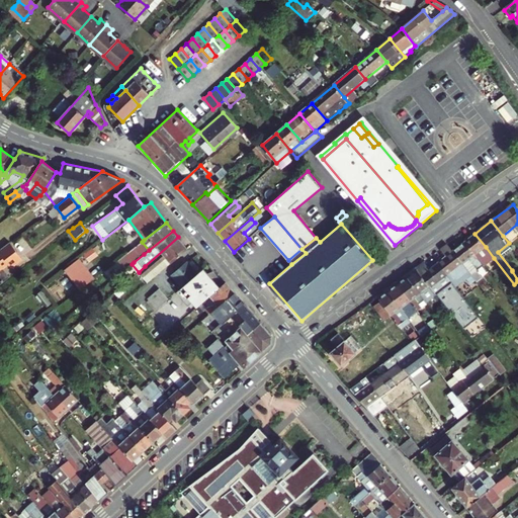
[(464,242),(485,266),(494,258),(486,247),(475,234),(464,242)]
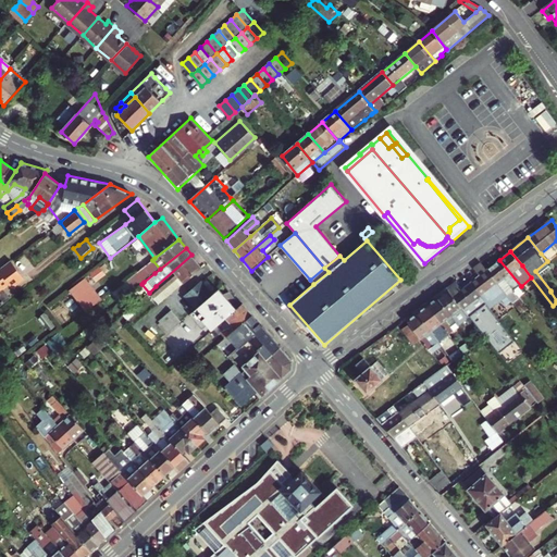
[(201,268),(192,255),(156,286),(149,293),(153,298),(162,292),(178,277),(183,283),(201,268)]
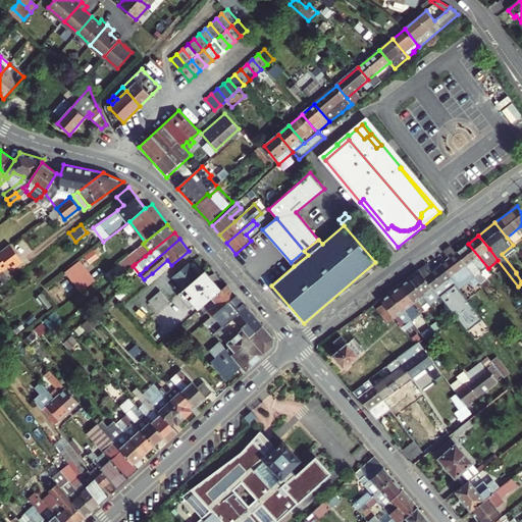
[(22,260),(9,243),(0,250),(0,285),(5,282),(9,278),(2,268),(7,264),(11,269),(22,260)]
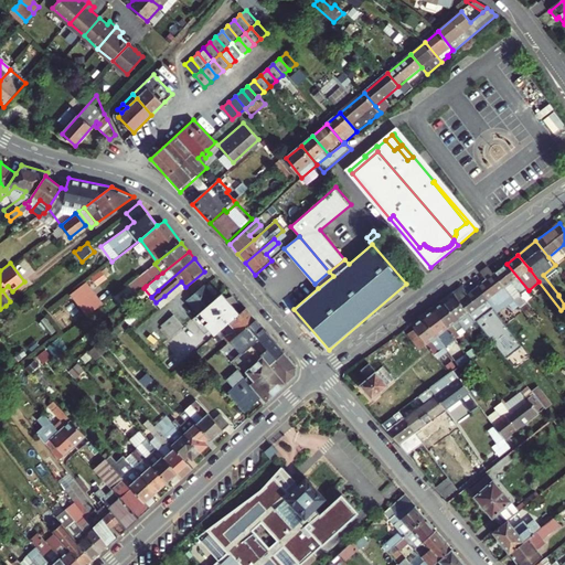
[(155,264),(150,267),(155,273),(157,277),(162,273),(155,264)]
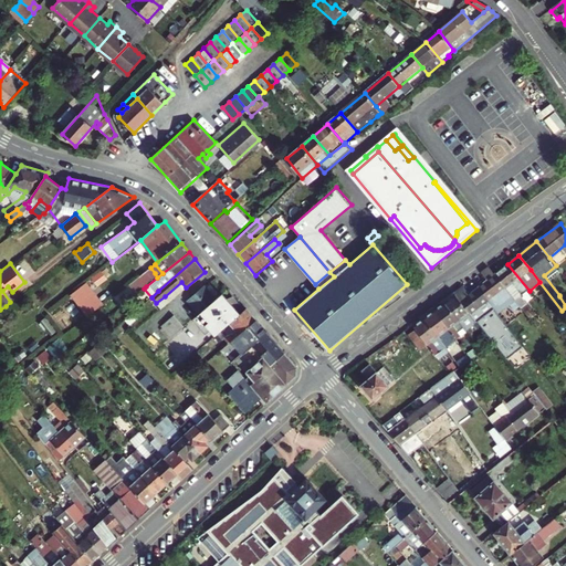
[(530,291),(507,264),(495,274),(506,289),(512,284),(515,287),(514,289),(517,294),(519,293),(522,296),(530,291)]
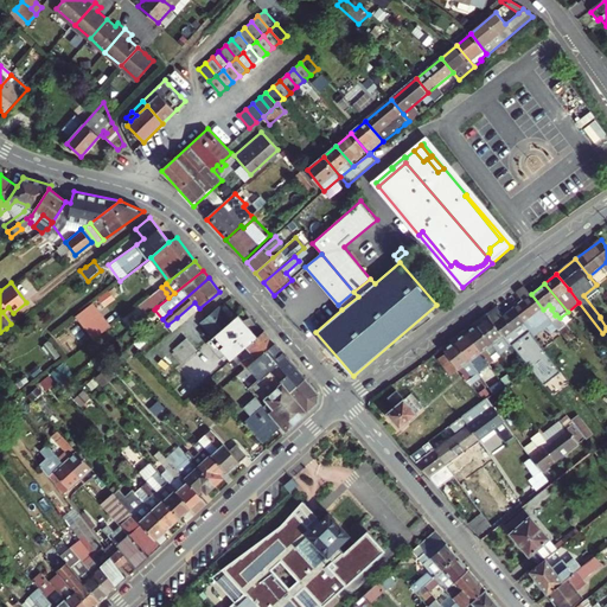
[(532,333),(534,336),(551,321),(543,310),(531,294),(524,286),(517,291),(523,300),(512,308),(532,333)]
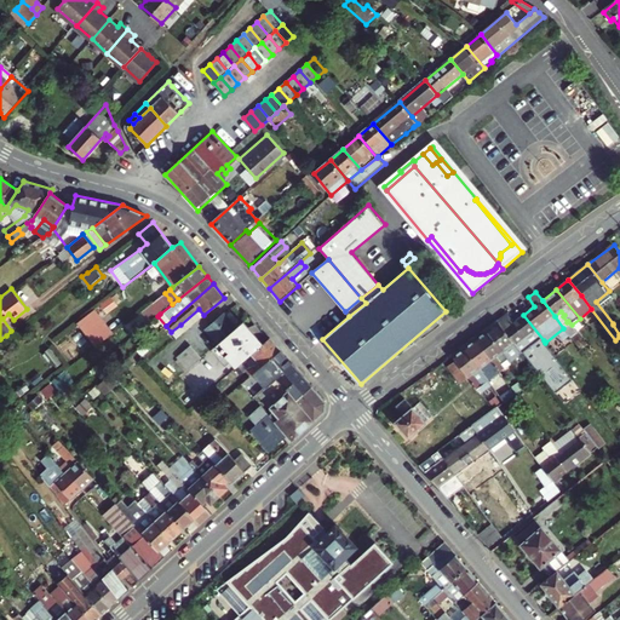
[(345,311),(349,316),(366,303),(361,298),(345,311)]
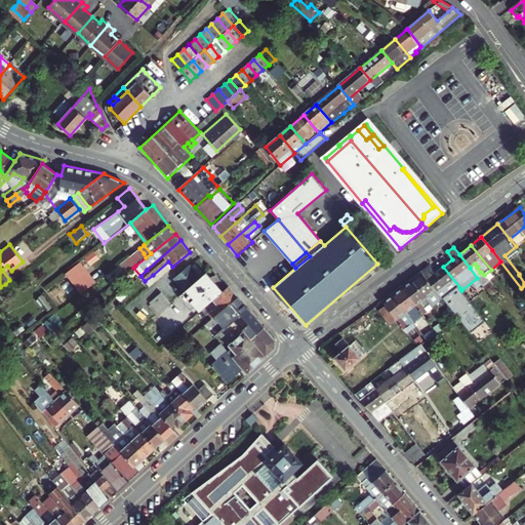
[(135,266),(146,257),(144,253),(139,256),(136,253),(129,258),(135,266)]
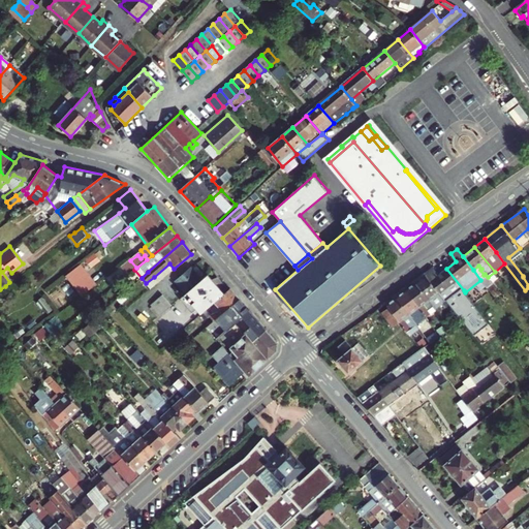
[(66,275),(82,296),(96,284),(81,263),(66,275)]
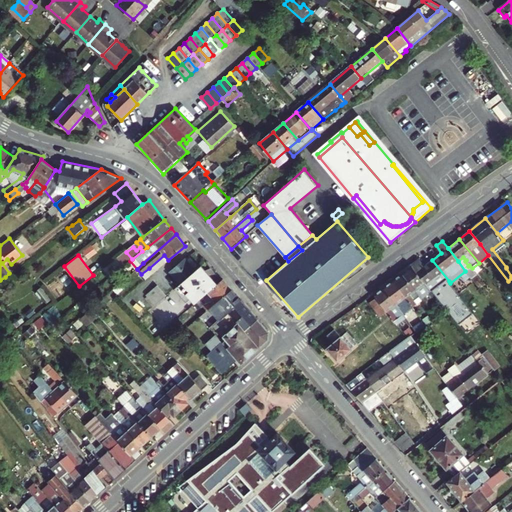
[(149,268),(153,272),(168,260),(164,255),(149,268)]
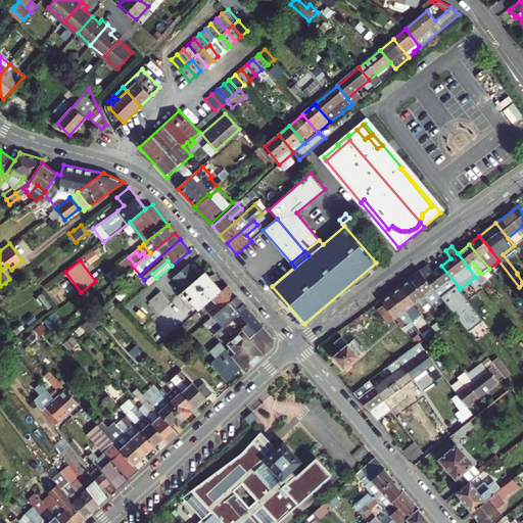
[(475,267),(476,266),(473,263),(468,267),(475,277),(476,277),(477,278),(482,274),(479,271),(478,272),(475,267)]
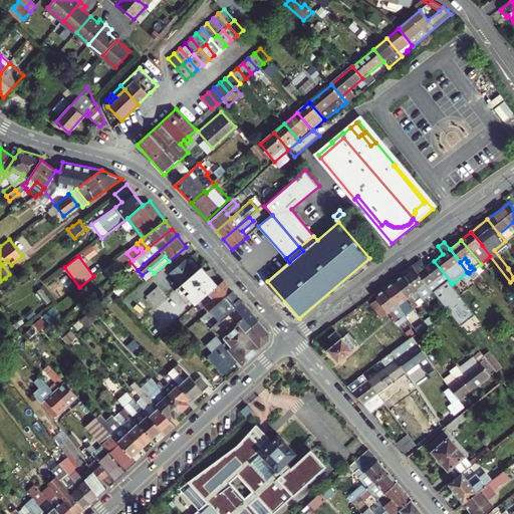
[(172,272),(182,284),(197,271),(187,259),(172,272)]
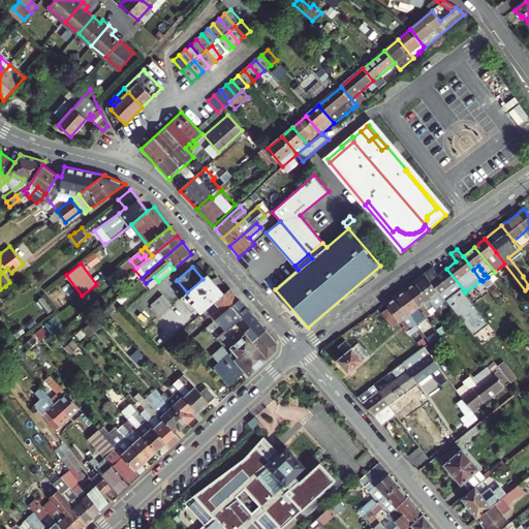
[(446,302),(447,303),(464,290),(446,269),(430,281),(445,300),(446,302)]
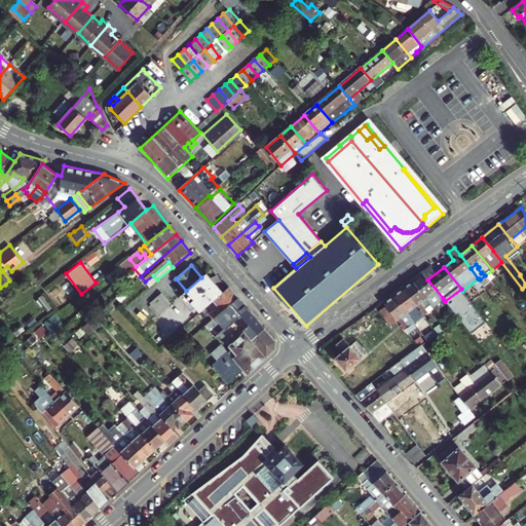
[(443,298),(427,279),(422,273),(414,280),(427,298),(435,308),(444,300),(443,298)]
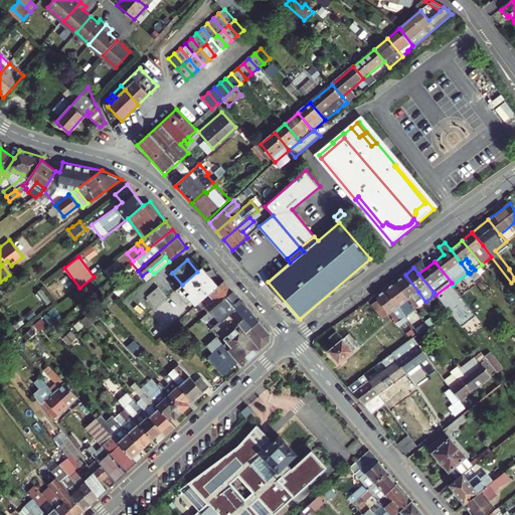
[(418,292),(405,275),(395,282),(408,299),(415,309),(425,302),(418,292)]
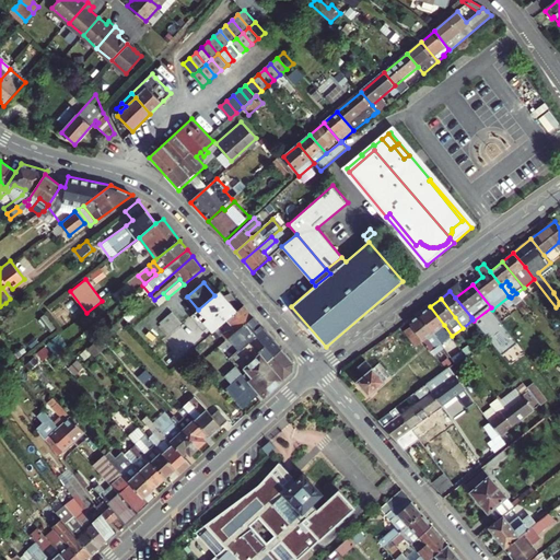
[(523,300),(516,305),(525,316),(532,311),(523,300)]
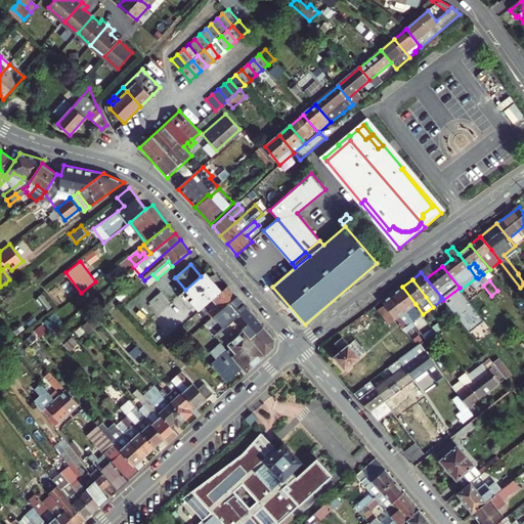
[(228,285),(207,303),(212,308),(208,311),(212,316),(214,315),(237,295),(232,289),(228,285)]
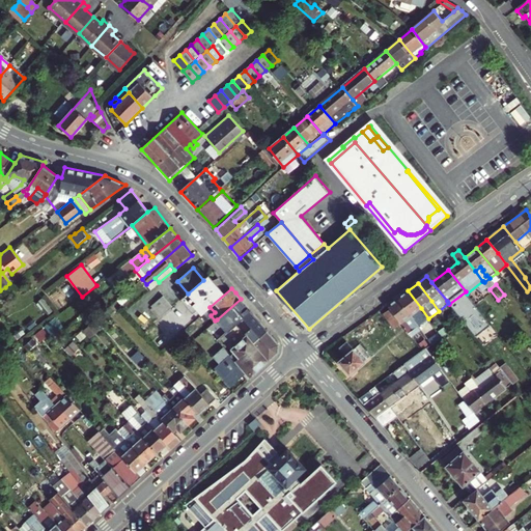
[(148,299),(162,315),(174,305),(160,289),(148,299)]
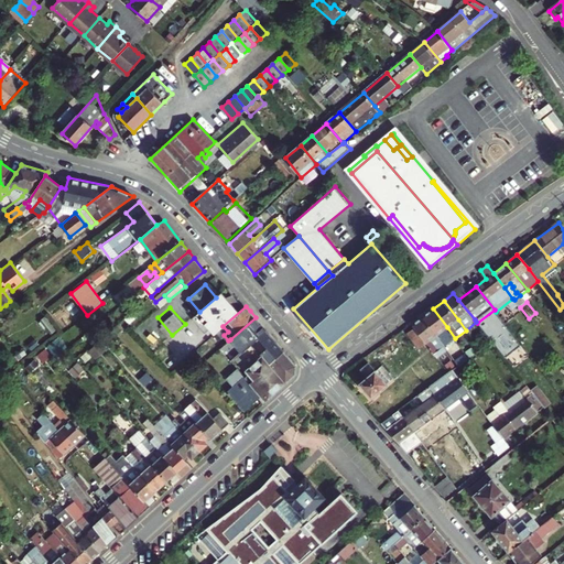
[(442,332),(447,327),(433,308),(423,316),(437,335),(445,346),(449,343),(442,332)]
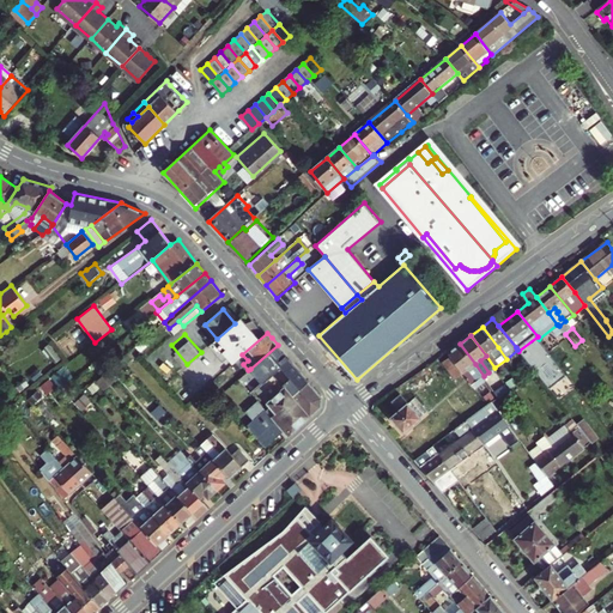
[(475,364),(460,344),(448,353),(450,357),(472,384),(478,381),(468,369),(475,364)]
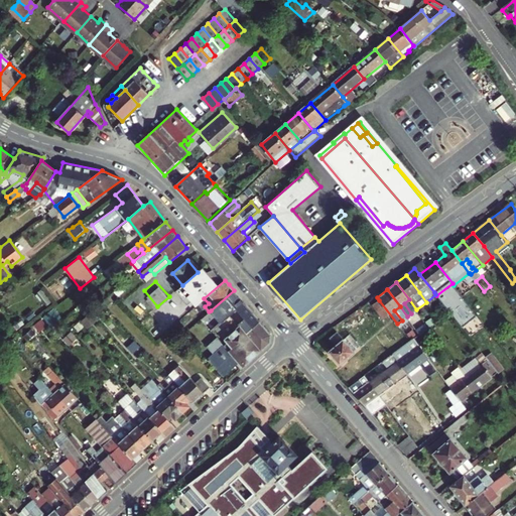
[(234,290),(211,310),(217,317),(221,323),(231,313),(236,320),(232,325),(235,329),(224,339),(234,351),(231,354),(238,361),(243,367),(270,342),(270,334),(234,290)]
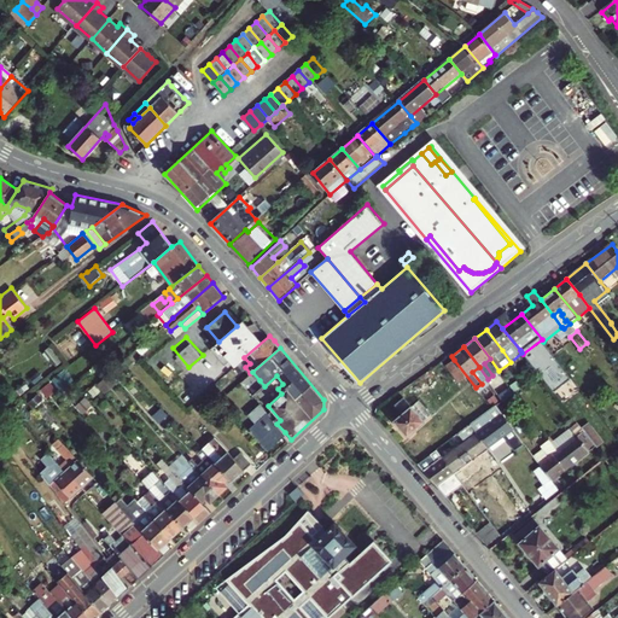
[(484,363),(493,375),(499,371),(490,359),(484,363)]
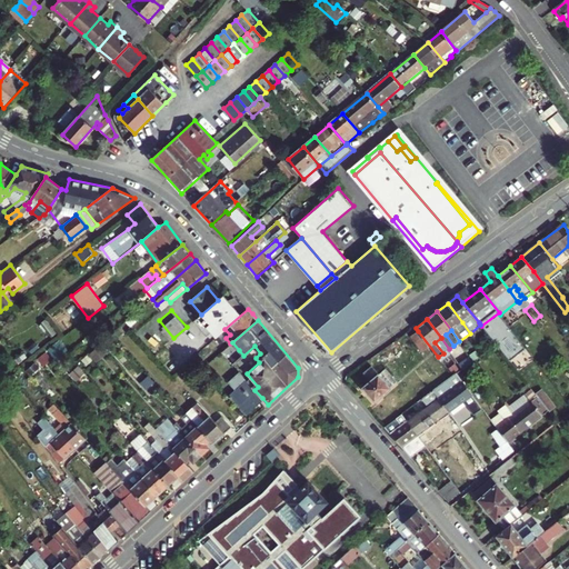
[(438,357),(418,331),(410,337),(430,362),(438,357)]
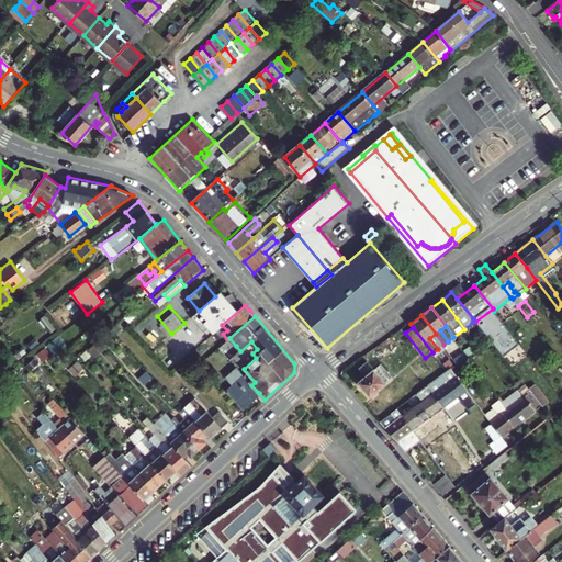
[(429,338),(438,349),(444,345),(436,334),(429,338)]
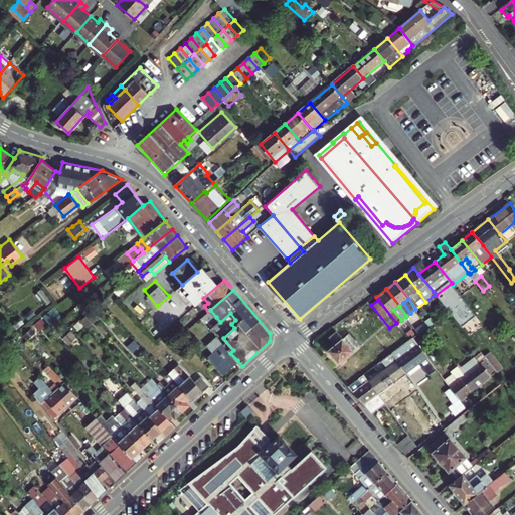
[(208,311),(206,313),(212,320),(216,317),(210,310),(208,311)]
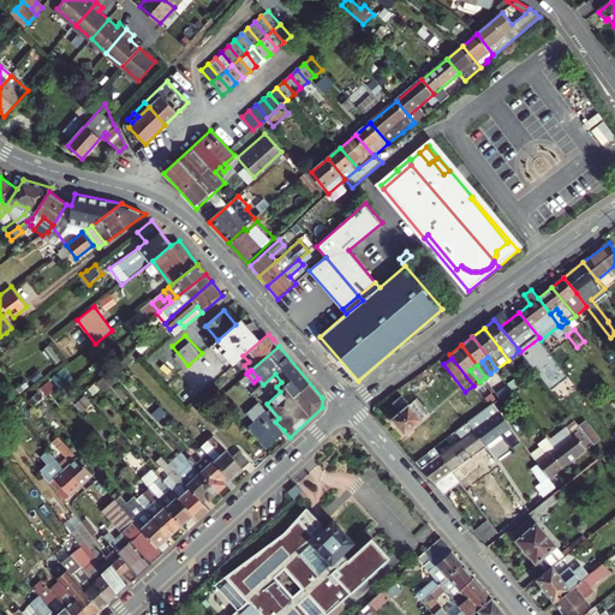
[(512,392),(508,386),(502,390),(506,396),(512,392)]
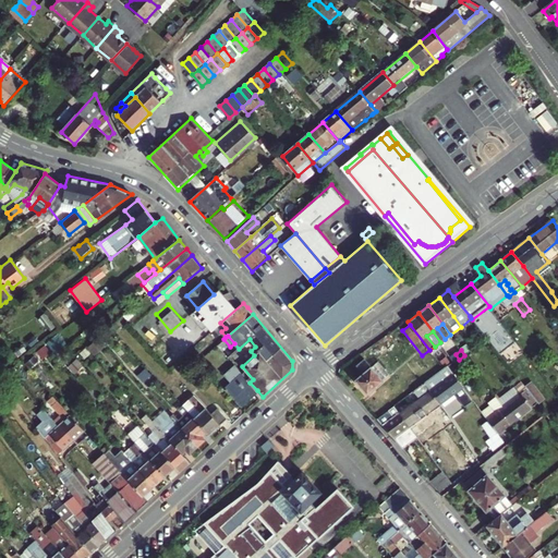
[(384,381),(383,380),(373,367),(365,359),(356,365),(364,373),(355,379),(367,395),(384,381)]
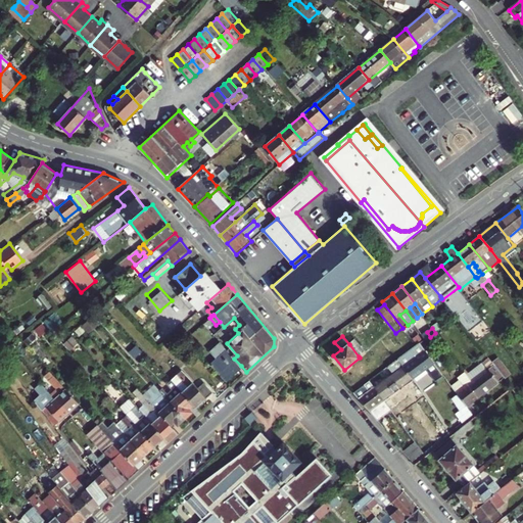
[(355,339),(349,344),(359,357),(365,351),(355,339)]
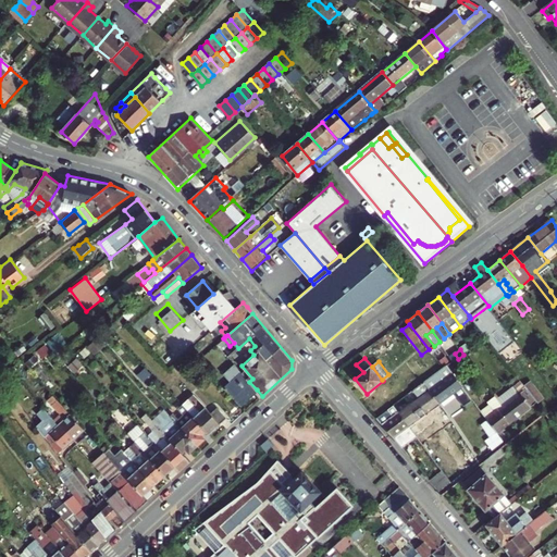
[(231,382),(224,387),(240,405),(257,390),(249,382),(242,372),(234,363),(223,373),(231,382)]
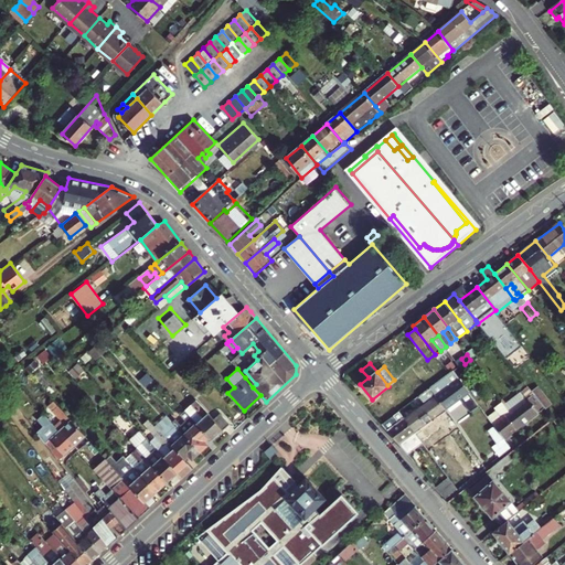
[(449,374),(430,387),(446,409),(461,398),(470,412),(479,405),(469,392),(467,388),(454,371),(449,374)]
